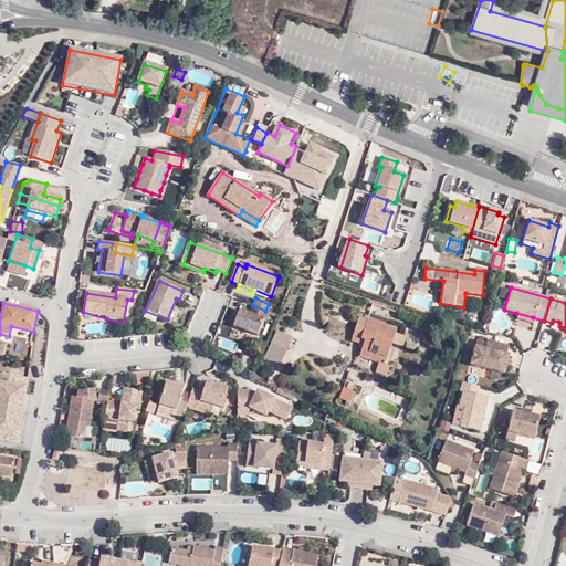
[(258,336),(266,312),(249,305),(245,313),(240,311),(233,326),(258,336)]
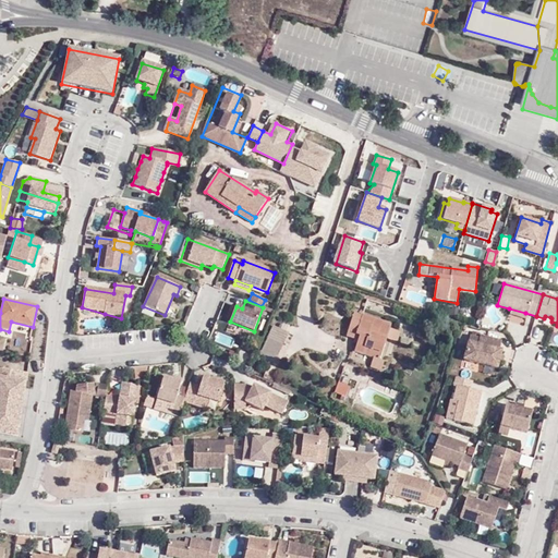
[(358,340),(354,351),(365,354),(379,360),(391,325),(362,315),(362,317),(353,314),(347,336),(358,340)]
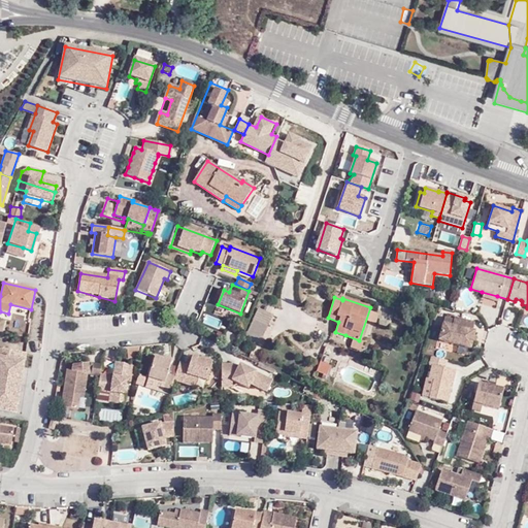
[(273,315),(259,308),(248,331),(262,338),(273,315)]
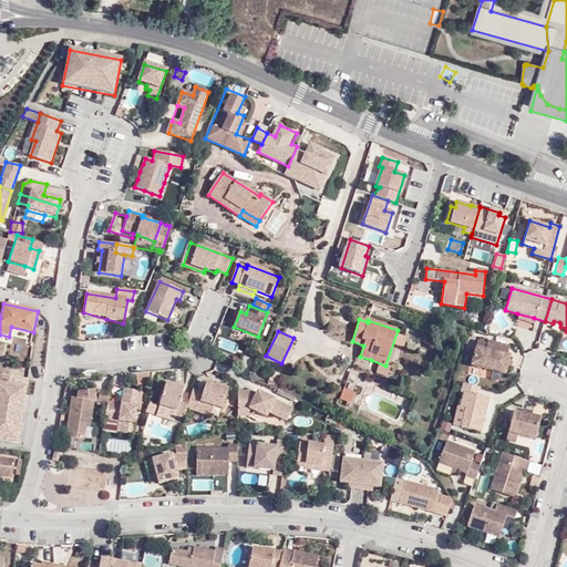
[(474,367),(505,378),(512,359),(509,359),(512,349),(492,343),(490,346),(481,342),(474,367)]
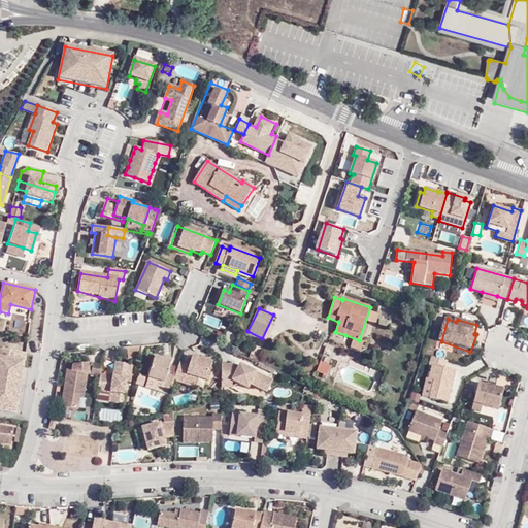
[(244,337),(259,344),(262,338),(248,331),(244,337)]
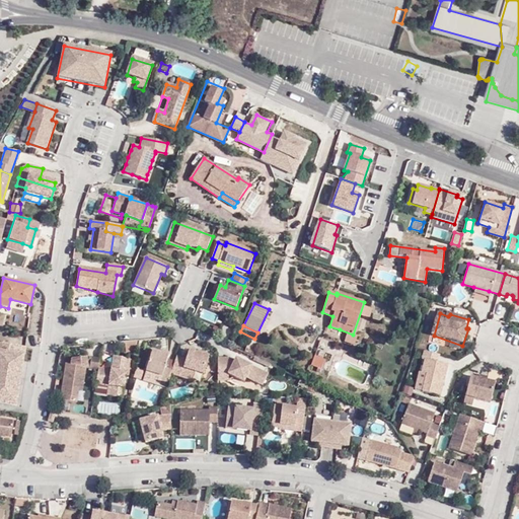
[(337,338),(351,343),(353,335),(340,329),(337,338)]
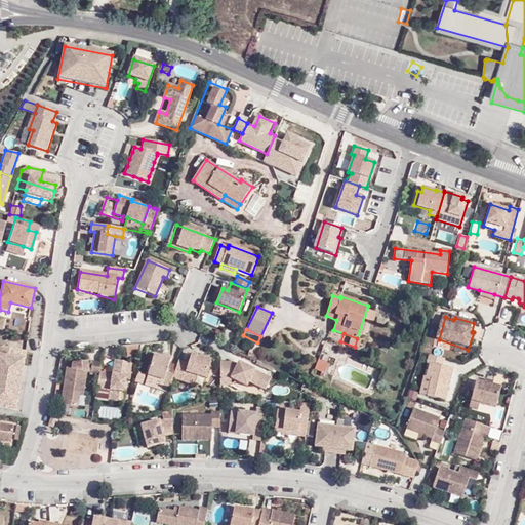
[(0,347),(0,407),(13,409),(16,410),(26,351),(0,347)]
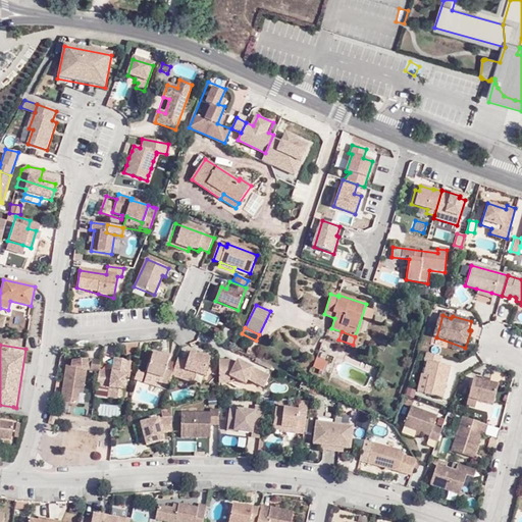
[(306,367),(316,370),(320,354),(311,351),(306,367)]
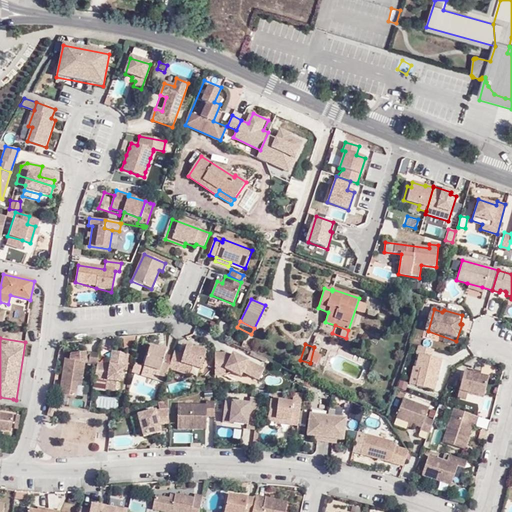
[(442,359),(432,356),(433,350),(419,346),(417,353),(420,353),(417,366),(422,368),(418,385),(435,389),(442,359)]
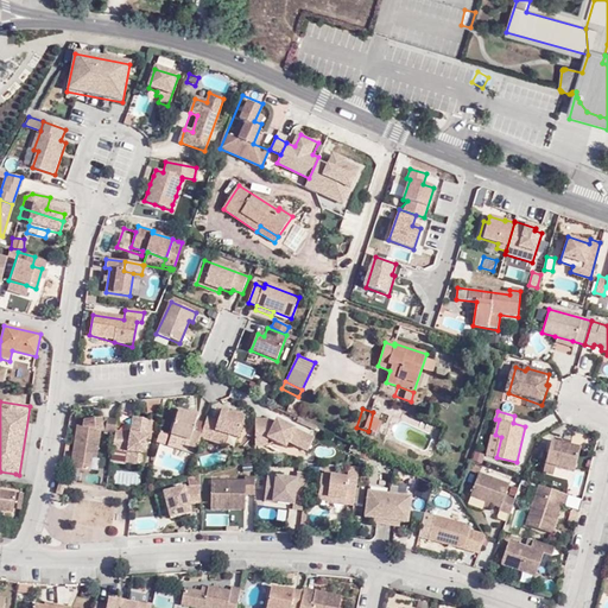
[(196,457),(201,443),(201,439),(202,436),(192,432),(197,418),(183,413),(181,412),(178,420),(175,430),(172,437),(178,439),(183,441),(190,443),(187,454),(196,457)]
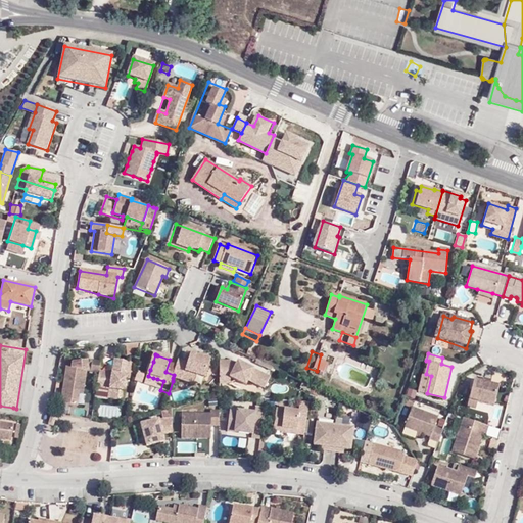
[(187,365),(178,363),(174,375),(173,378),(191,384),(194,376),(204,380),(209,362),(190,355),(187,365)]
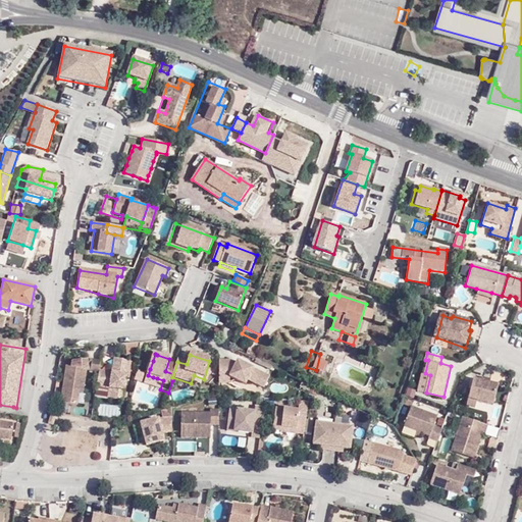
[(111,374),(98,372),(98,374),(96,387),(109,389),(107,401),(123,404),(129,364),(113,361),(111,374)]
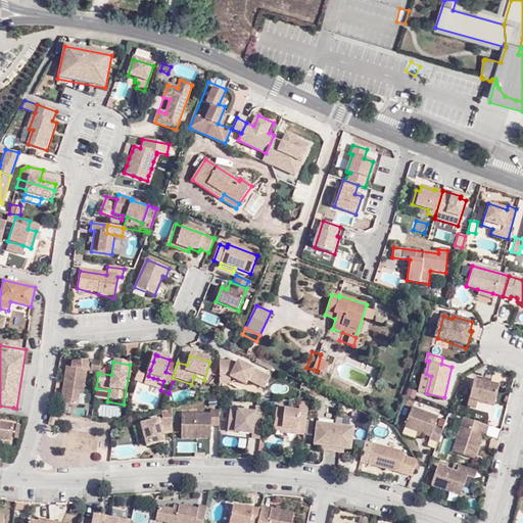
[(98,375),(98,373),(100,364),(91,363),(91,365),(89,374),(98,375)]
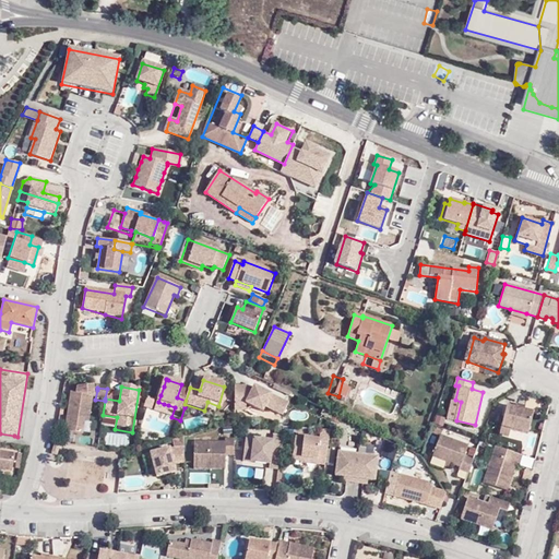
[(245,389),(235,388),(235,413),(242,412),(251,408),(262,414),(264,409),(281,416),(286,405),(252,390),(252,391),(245,391),(245,389)]
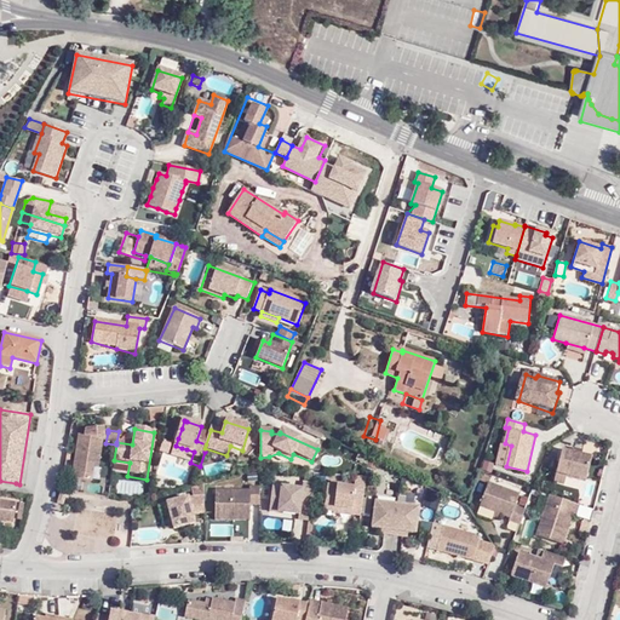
[(93,469),(98,470),(103,442),(104,431),(87,431),(85,438),(79,437),(72,481),(91,483),(93,469)]
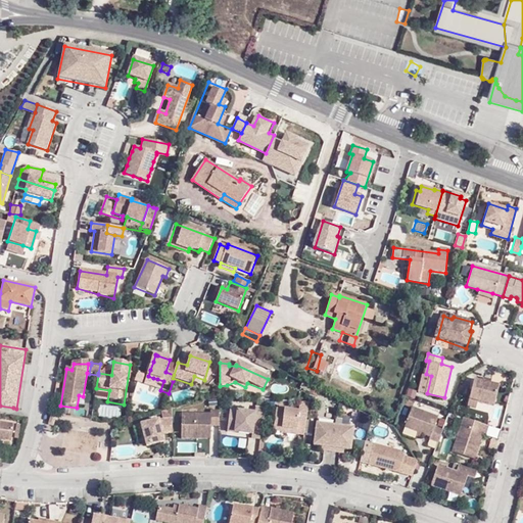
[(494,405),(500,385),(475,379),(469,405),(477,407),(479,400),(494,405)]
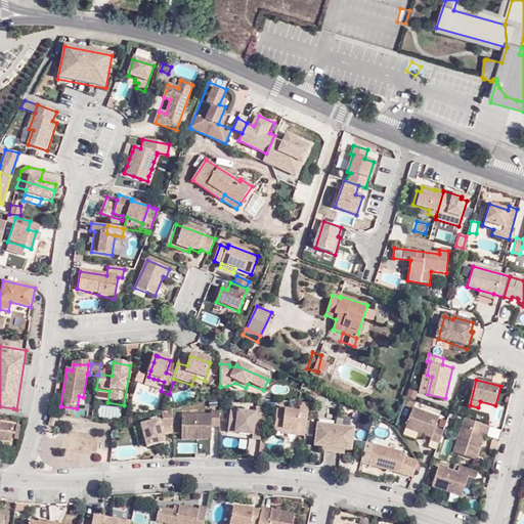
[(304,386),(301,393),(310,397),(311,390),(304,386)]
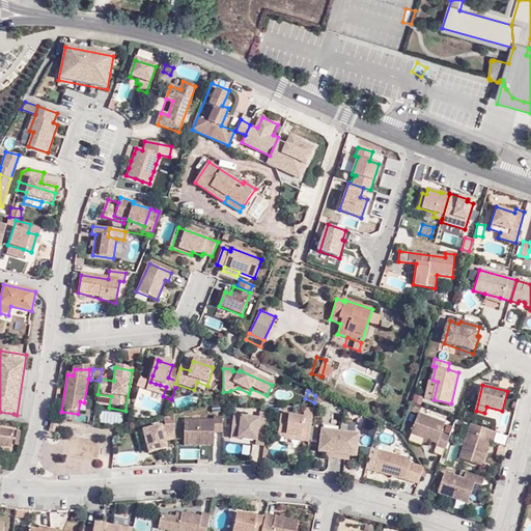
[(0,412),(0,423),(12,425),(14,414),(0,412)]
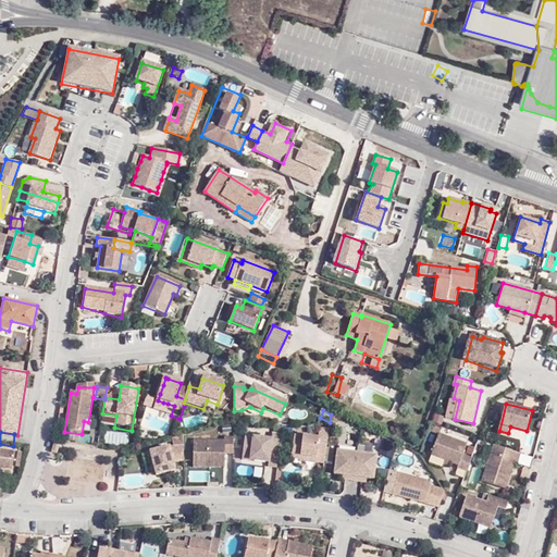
[(459,468),(468,472),(472,458),(463,455),(468,445),(440,434),(432,455),(460,466),(459,468)]
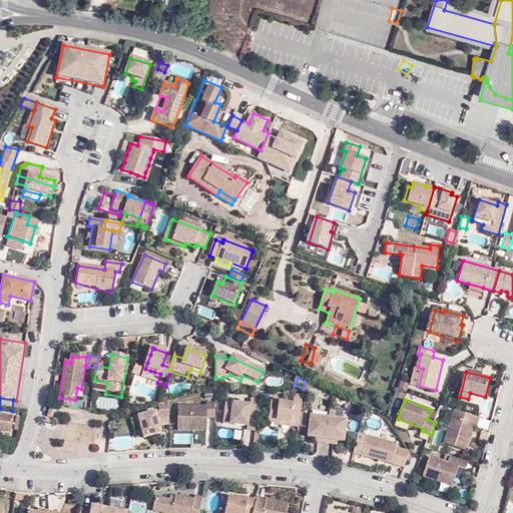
[(248,430),(257,431),(258,415),(249,414),(250,405),(224,404),(223,420),(230,420),(230,425),(248,426),(248,430)]
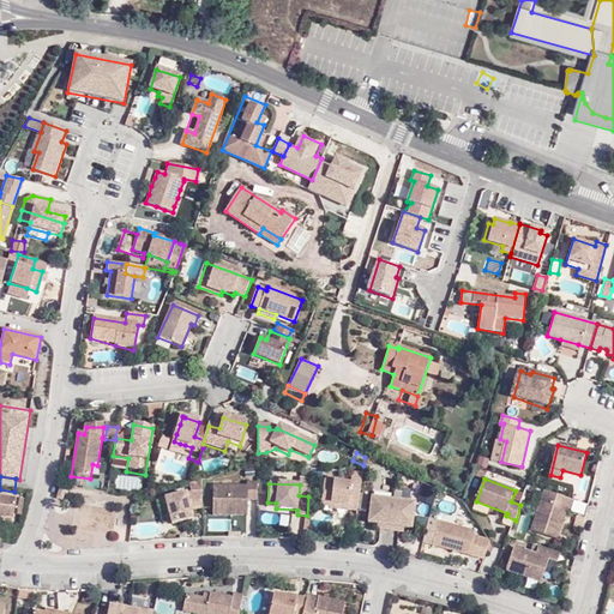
[(324,509),(359,512),(361,495),(351,494),(353,487),(326,483),(324,509)]
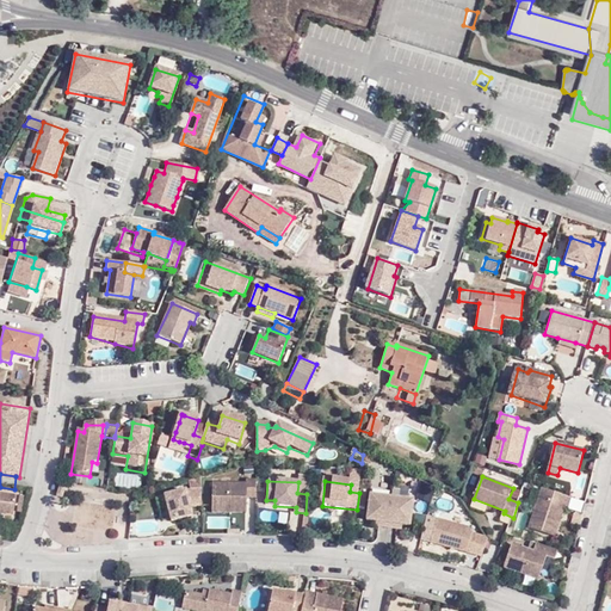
[(246,503),(255,503),(255,485),(246,485),(246,488),(211,488),(211,518),(246,518),(246,503)]
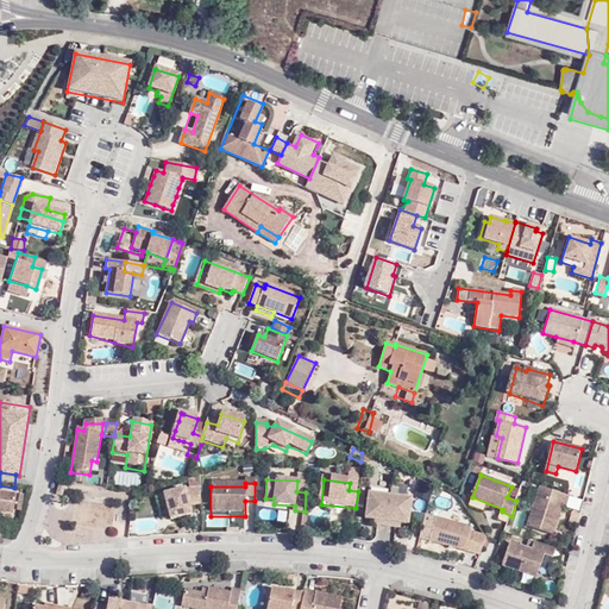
[(567,506),(571,496),(542,487),(528,526),(553,535),(564,504),(567,506)]
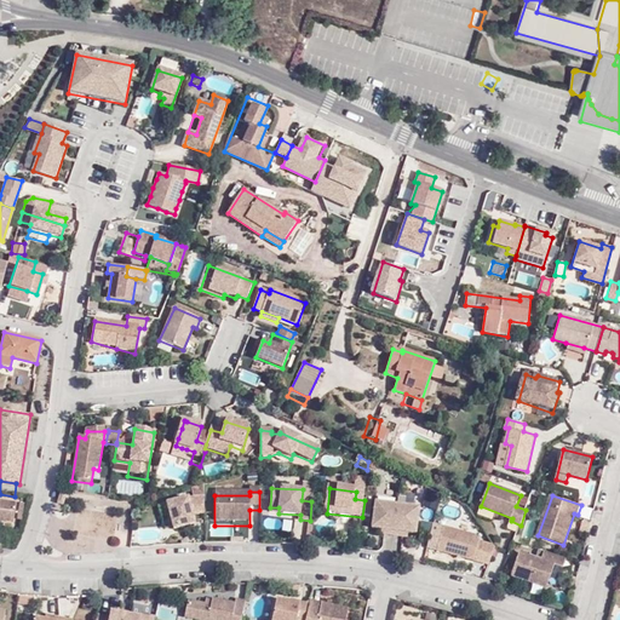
[(191,517),(202,516),(202,501),(190,501),(190,503),(188,503),(188,501),(164,507),(168,526),(183,522),(193,520),(191,517)]
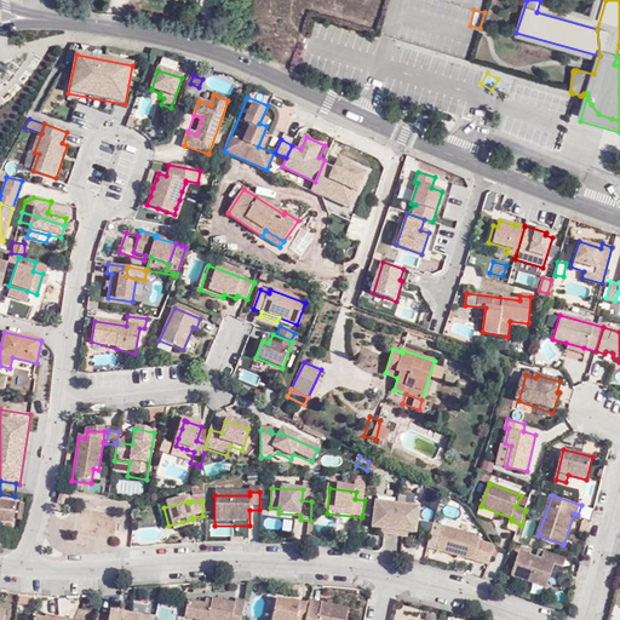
[(0,522),(15,526),(17,507),(0,504),(0,522)]
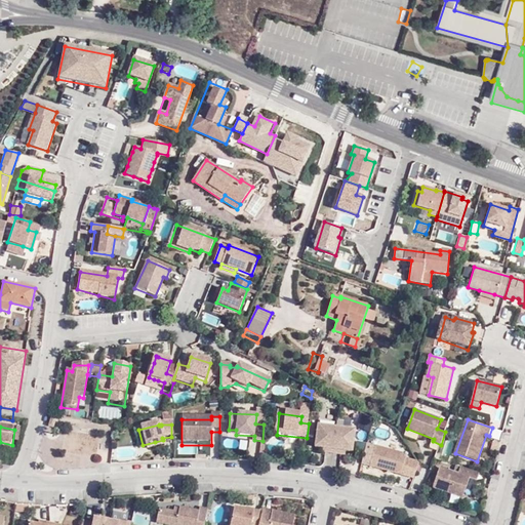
[(356,432),(319,428),(317,448),(324,449),(347,452),(354,452),(356,432)]
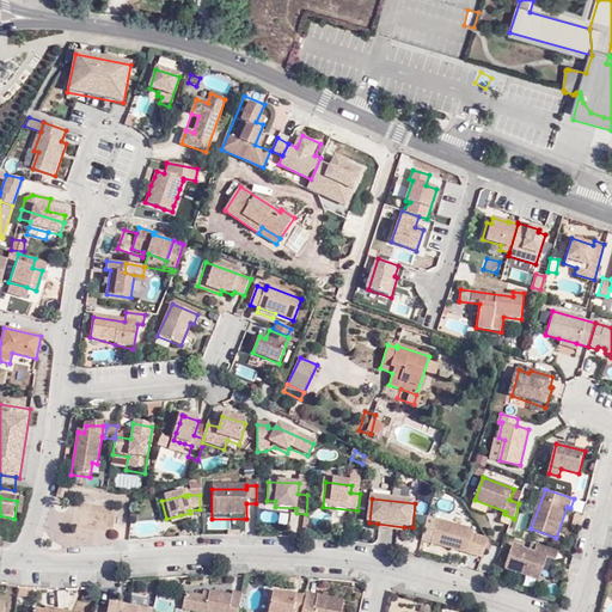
[(472,536),(467,531),(438,522),(432,545),(466,555),(472,536)]
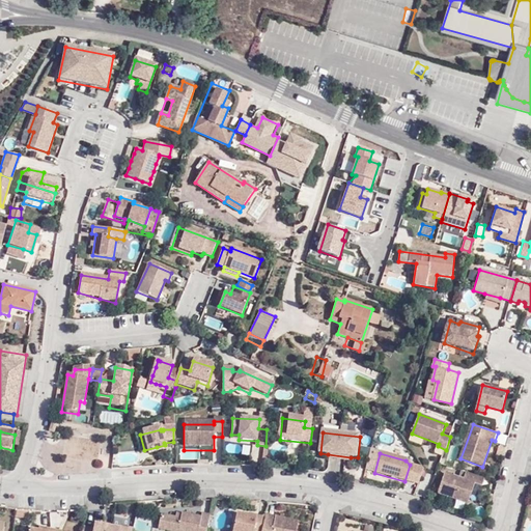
[(422,472),(421,468),(410,465),(404,481),(418,484),(422,472)]
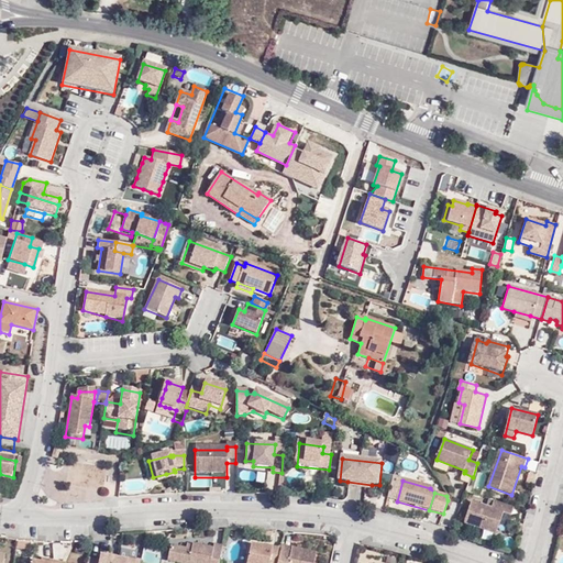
[(512,517),(515,509),(495,501),(493,510),(474,504),(466,526),(498,536),(506,514),(512,517)]
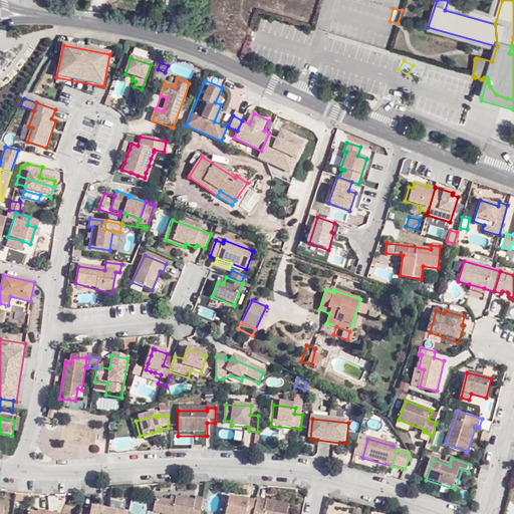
[(193,513),(194,512),(200,513),(203,499),(197,498),(196,501),(179,497),(178,498),(173,497),(172,501),(158,498),(155,512),(166,513),(193,513)]
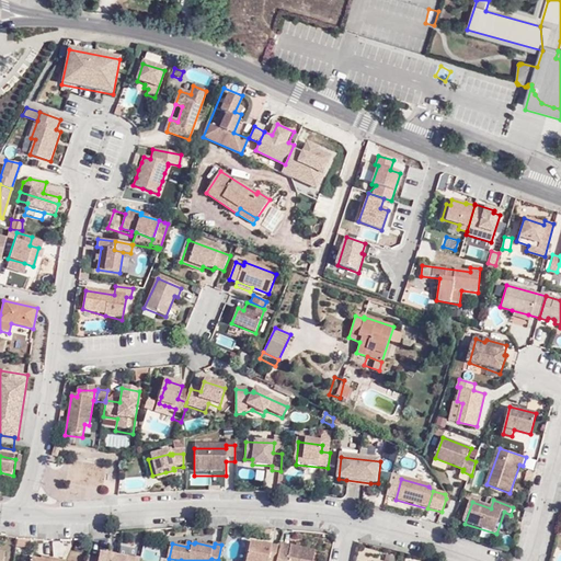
[(276,560),(279,550),(262,546),(262,550),(250,547),(247,560),(276,560)]
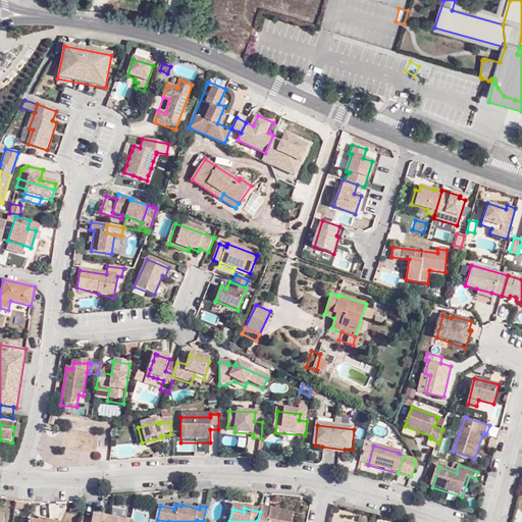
[(292,521),(293,516),(260,510),(260,512),(257,521),(292,521)]
